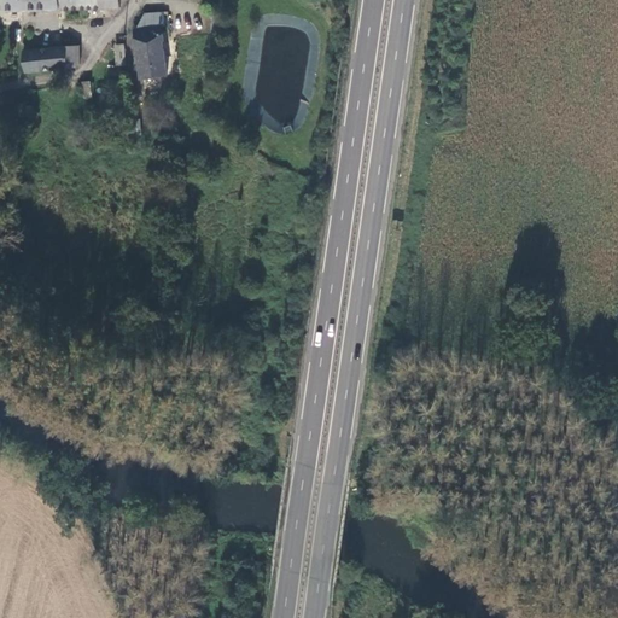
[(167,25),(164,10),(141,10),(135,25),(163,25),(167,25)]
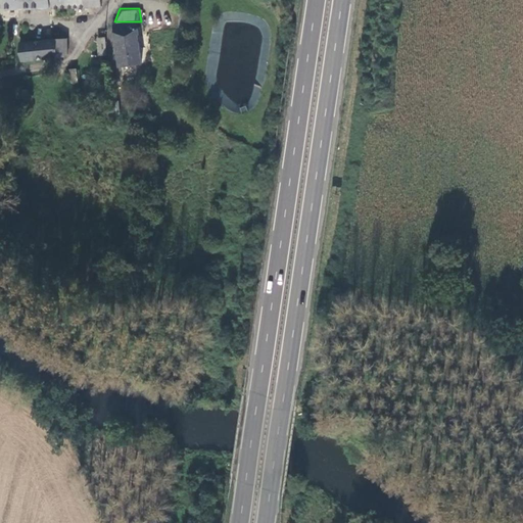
[(141,62),(138,21),(114,21),(114,28),(120,64),(141,62)]
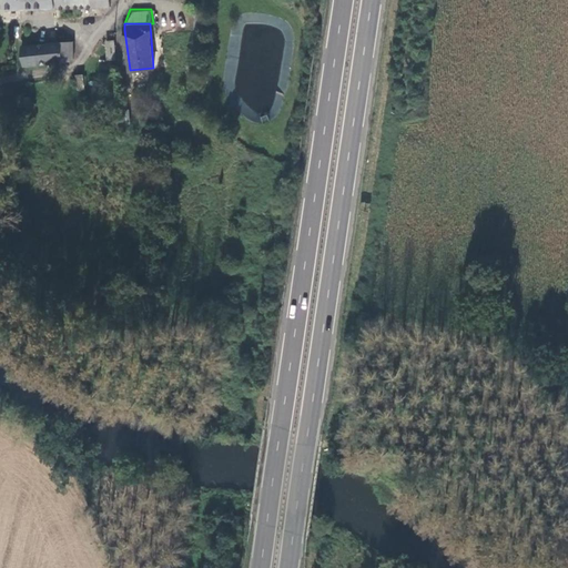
[(73,41),(60,42),(61,61),(74,60),(73,41)]
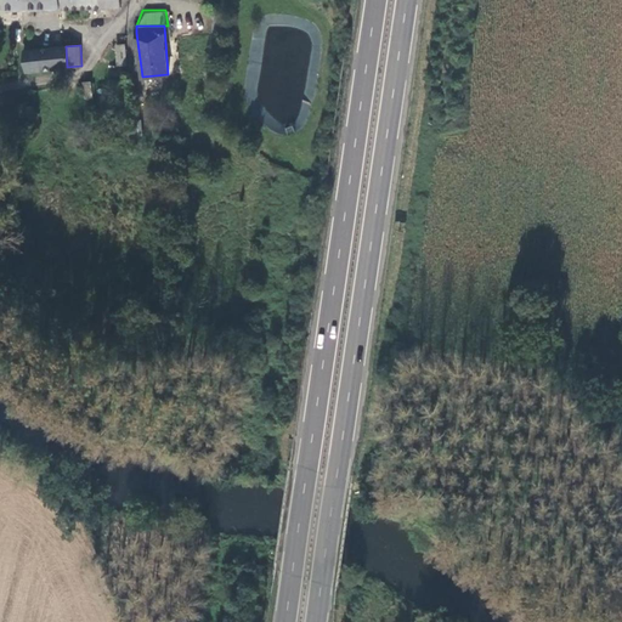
[(117,64),(126,63),(126,45),(116,45),(117,64)]
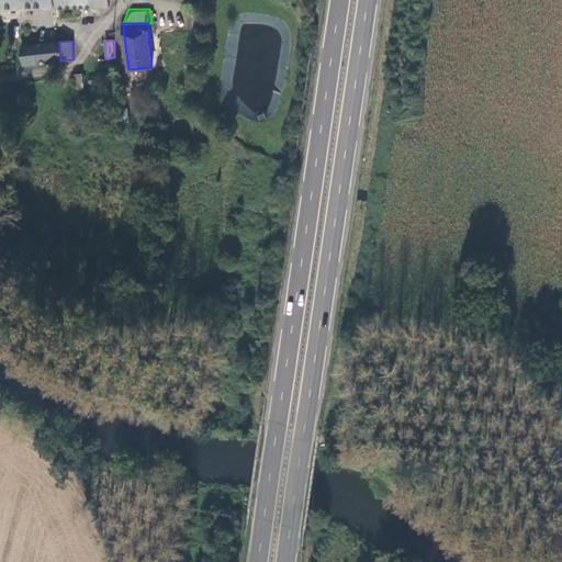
[(59,42),(22,45),(23,64),(60,60),(59,42)]
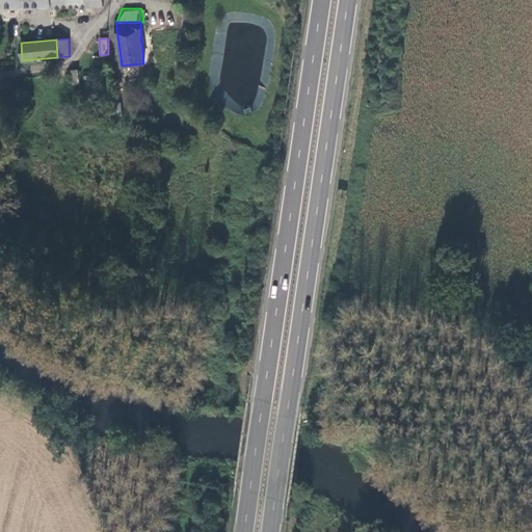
[(71,83),(79,84),(79,77),(75,69),(71,69),(71,83)]
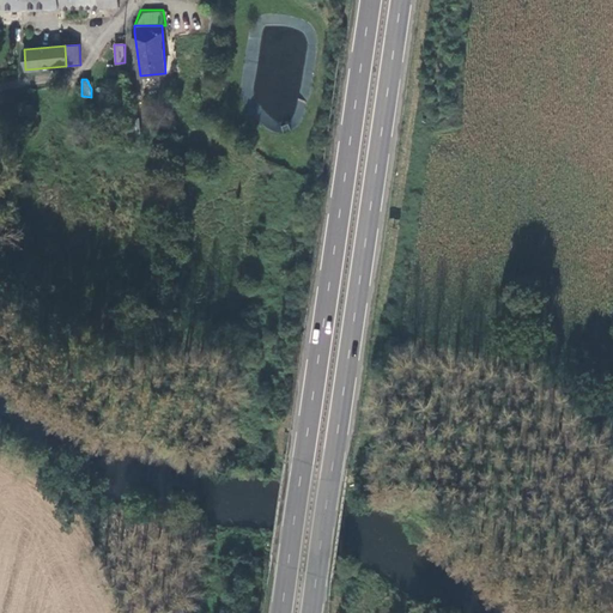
[(1,95),(2,103),(14,102),(13,92),(1,95)]
